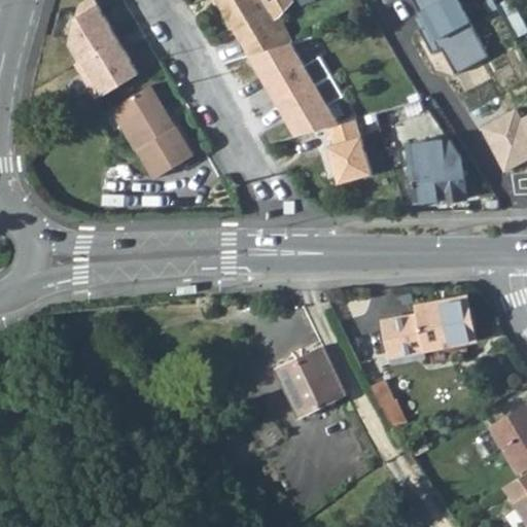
[(96,0),(81,0),(79,1),(70,41),(80,59),(117,36),(96,0)]
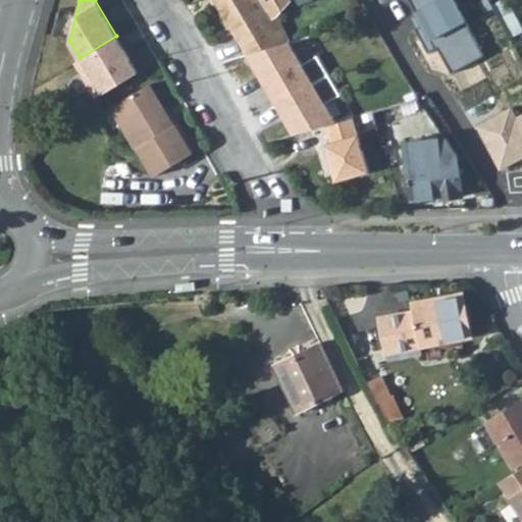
[(212,0),(244,55),(285,43),(271,18),(265,13),(259,2),(262,0),(212,0)]
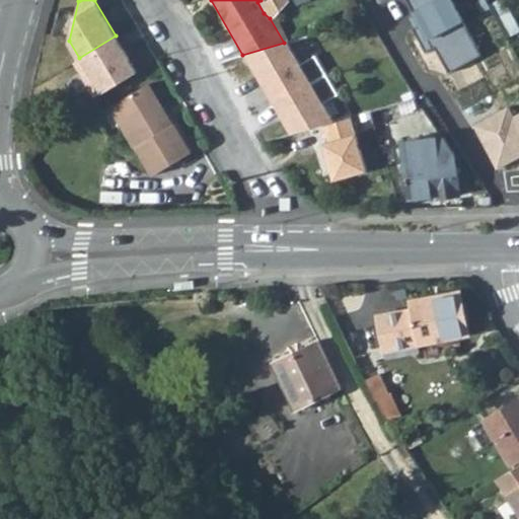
[(412,0),(422,21),(416,25),(429,48),(438,43),(453,67),(484,50),(456,0),(412,0)]
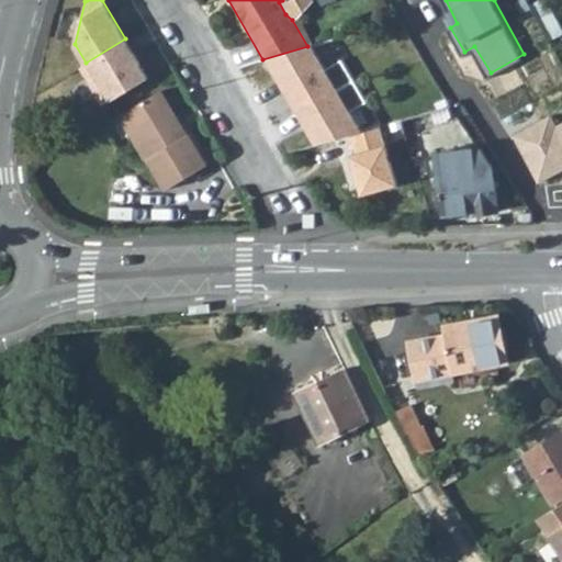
[(86,63),(81,65),(102,103),(147,77),(125,38),(86,63)]
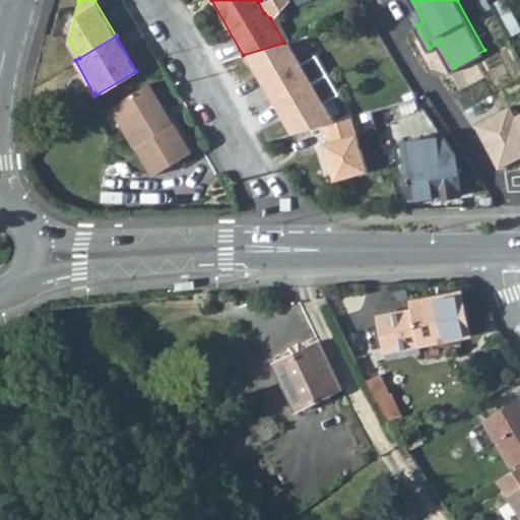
[(284,43),(243,55),(294,132),(323,125),(341,120),(290,42),(284,43)]
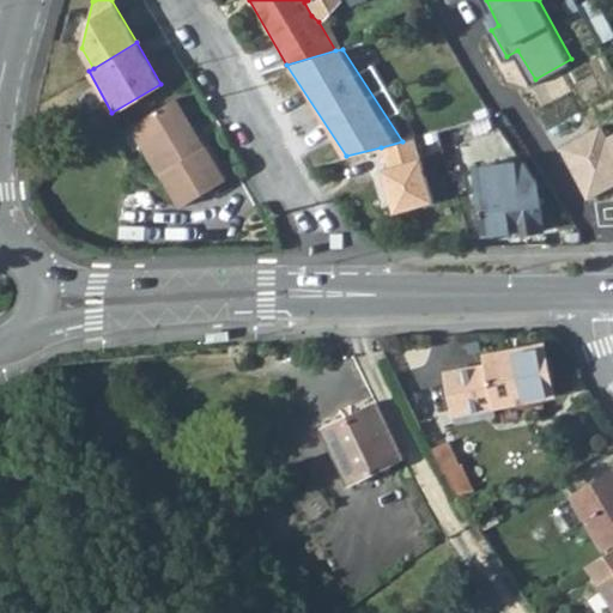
[(199,149),(170,99),(127,125),(155,173),(158,171),(178,208),(223,182),(202,147),(199,149)]
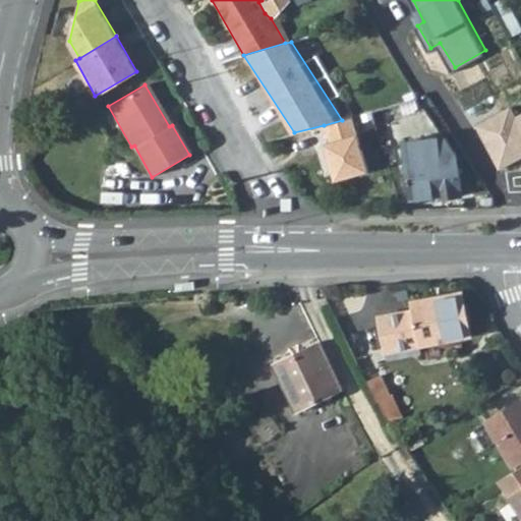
[(402,102),(413,119),(417,125),(423,136),(403,138),(409,199),(438,197),(438,196),(457,195),(455,157),(453,154),(415,98),(402,102)]
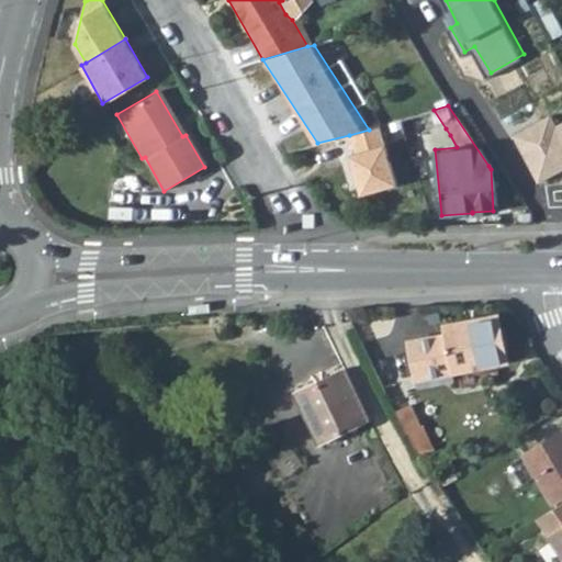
[(550,115),(513,133),(537,183),(561,171),(561,120),(553,125),(550,115)]
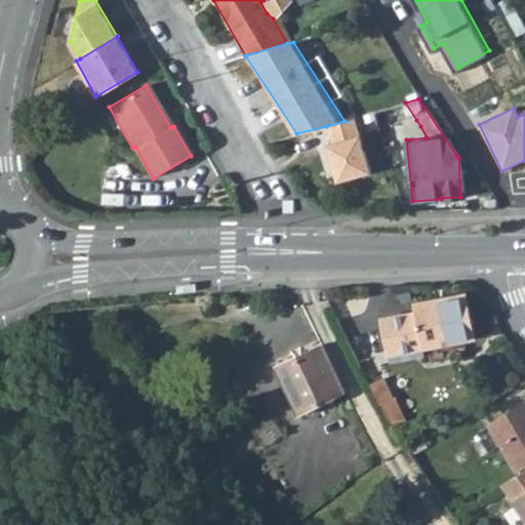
[(345,121),(326,126),(332,144),(327,146),(338,182),(370,172),(354,118),(345,121)]
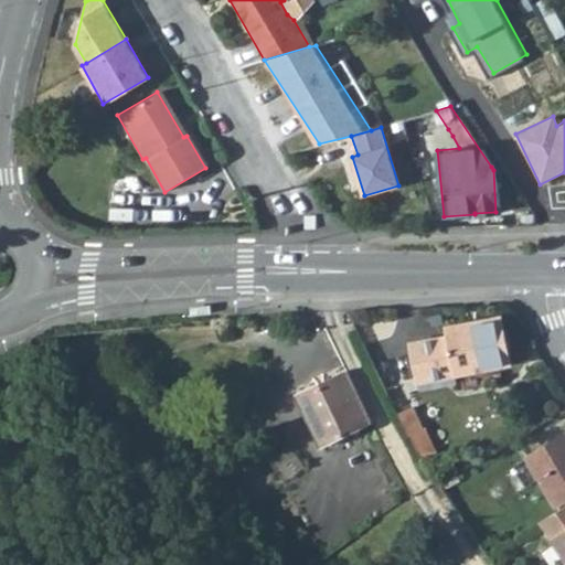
[(210,309),(210,304),(189,305),(189,313),(210,313),(210,309)]
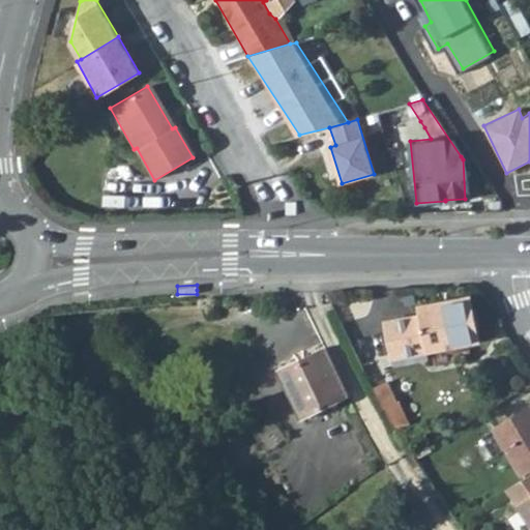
[(468,297),(417,306),(419,316),(383,324),(390,358),(476,340),(468,297)]
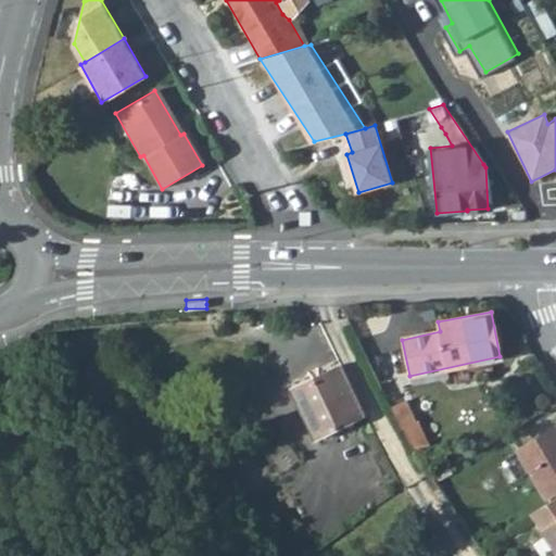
[(293,391),(320,439),(364,414),(369,413),(356,391),(341,365),(293,391)]
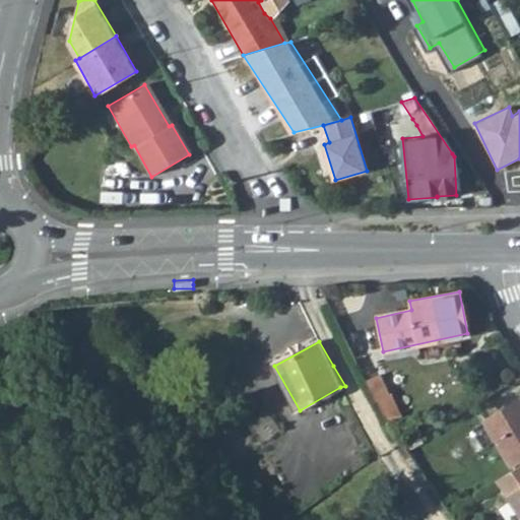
[(386,396),(388,395),(378,375),(366,380),(376,399),(387,424),(389,423),(393,420),(391,416),(395,413),(386,396)]
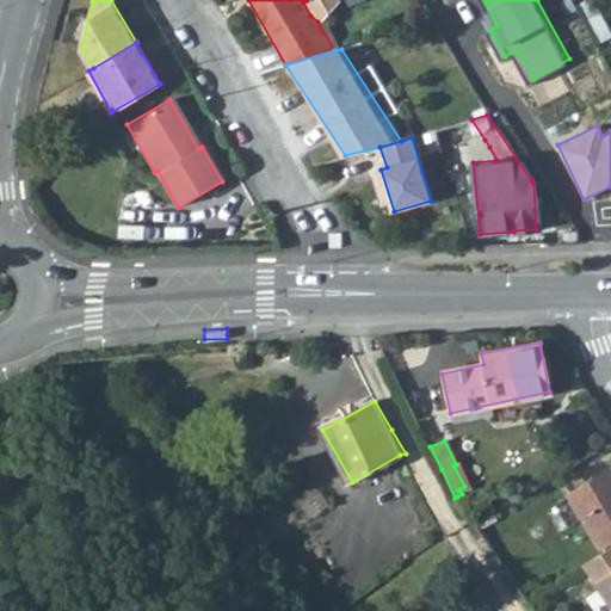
[(430,446),(419,452),(431,475),(442,469),(430,446)]
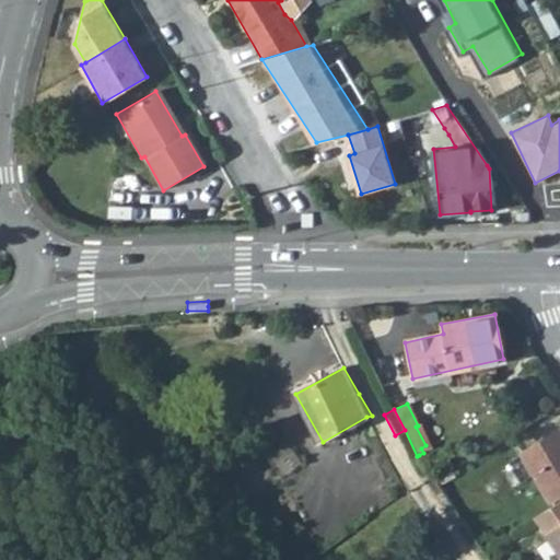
[(417,456),(405,430),(395,435),(408,462),(417,457),(417,456)]
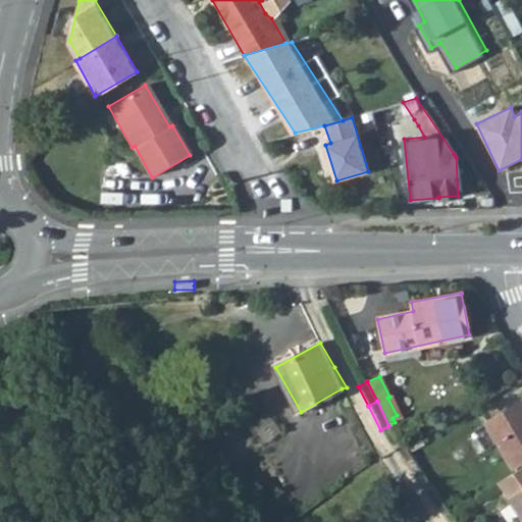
[(521,402),(490,417),(513,463),(521,458),(521,402)]
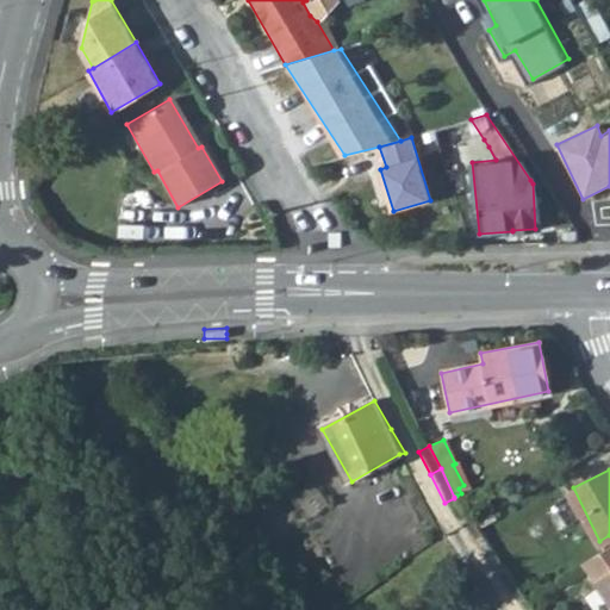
[(495,510),(474,522),(479,528),(498,517),(495,510)]
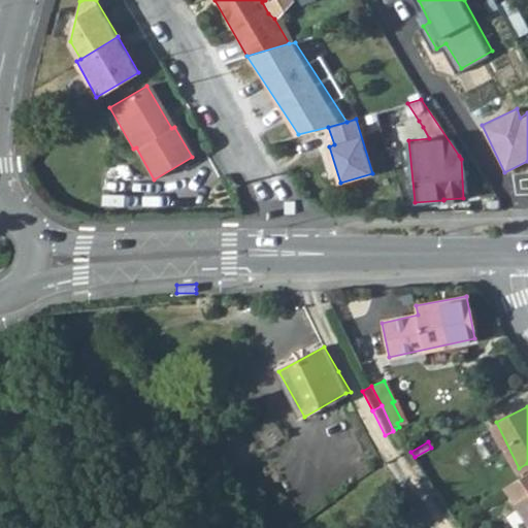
[(515,504),(527,494),(527,472),(502,488),(515,504)]
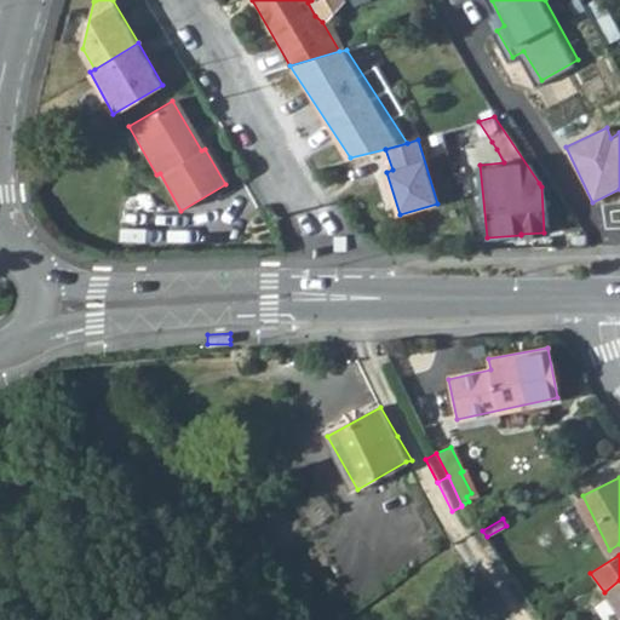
[(619,614),(619,580),(604,592),(619,614)]
